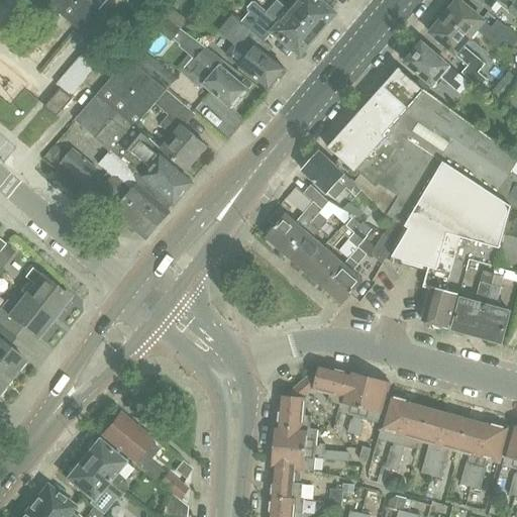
[(34,0),(28,8),(29,9),(30,8),(50,25),(49,26),(52,27),(61,15),(89,39),(108,16),(100,10),(108,0),(34,0)]
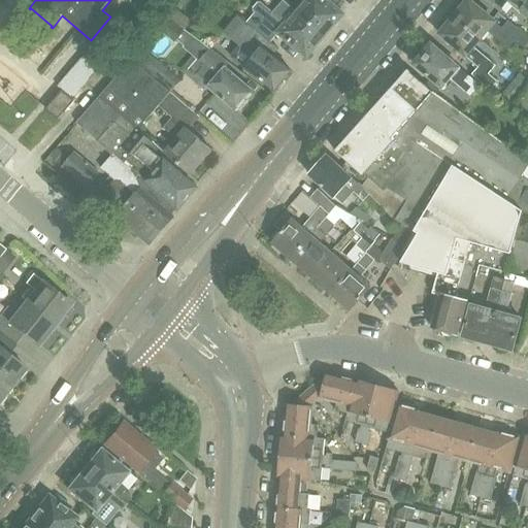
[(328,34),(332,29),(332,26),(340,15),(329,5),(333,0),(305,0),(306,1),(296,13),(323,36),(325,34),(328,34)]
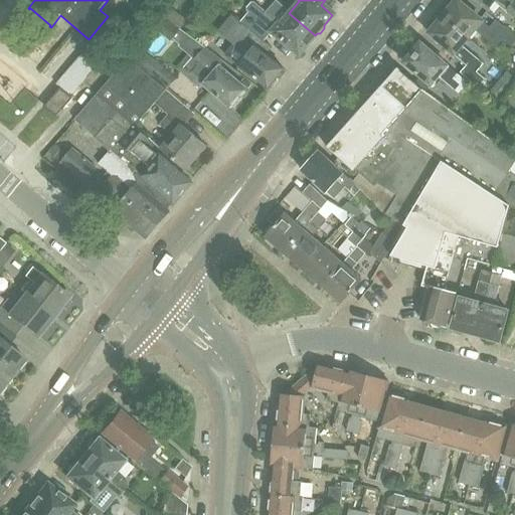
[(443,7),(437,14),(439,15),(465,38),(472,30),(494,48),(501,40),(509,47),(511,45),(514,40),(514,37),(499,25),(493,32),(489,28),(455,0),(451,0),(445,8),(443,7)]
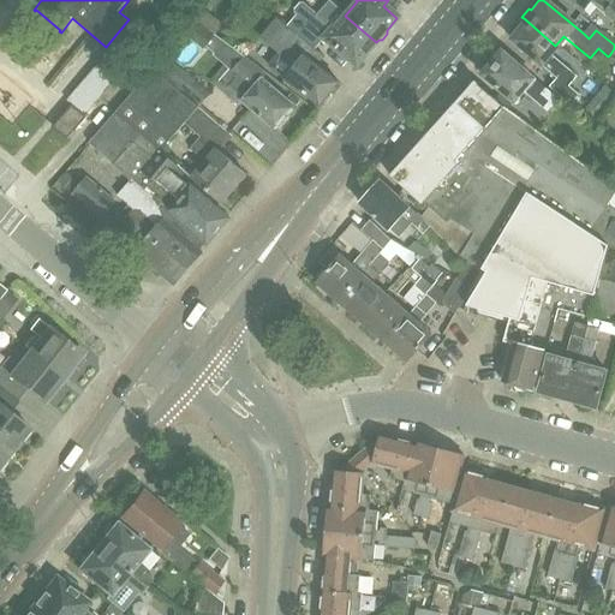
[(567,0),(581,12),(590,3),(611,22),(614,17),(614,5),(609,0),(567,0)]
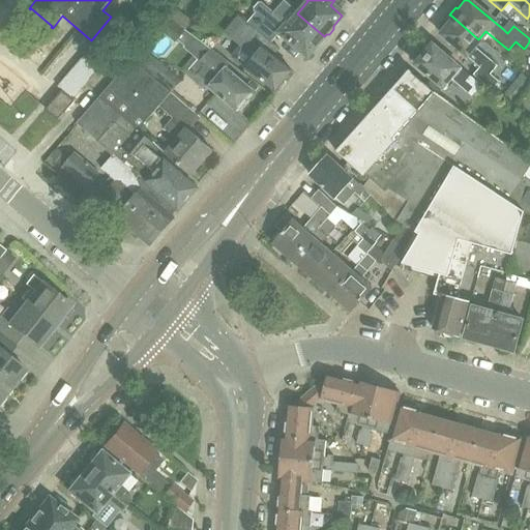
[(284,3),(273,16),(261,4),(258,5),(253,10),(253,13),(255,15),(246,25),(270,43),(278,34),(305,57),(315,47),(318,48),(323,41),(322,38),(324,36),(297,13),(284,3)]
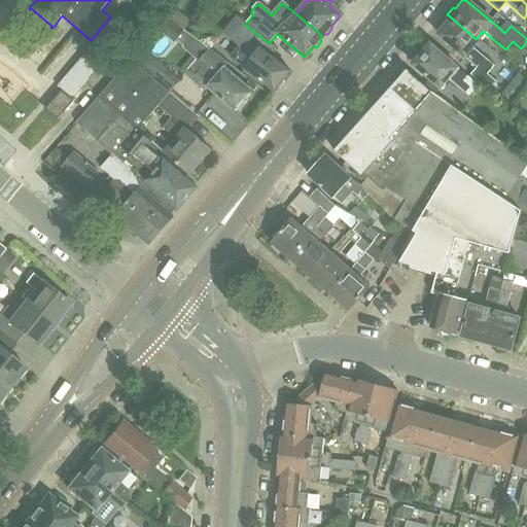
[(443,24),(435,32),(477,67),(469,74),(487,90),(494,81),(484,74),(491,66),(468,47),(476,39),(449,15),(447,14),(441,22),(443,24)]
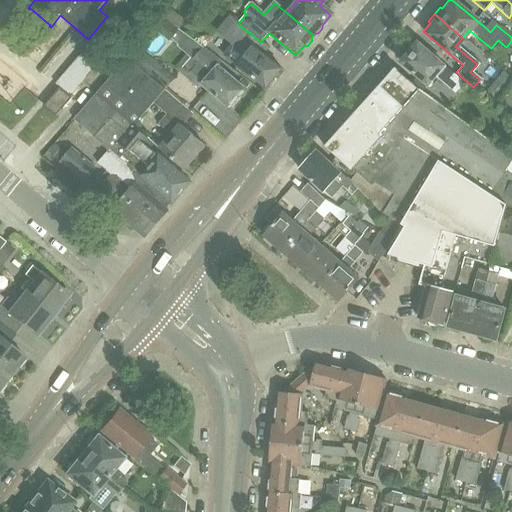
[(162,16),(153,28),(169,42),(172,39),(179,44),(176,47),(185,55),(195,63),(184,76),(198,88),(200,85),(227,108),(229,104),(233,105),(235,102),(235,98),(243,89),(229,77),(218,68),(223,62),(179,28),(162,16)]
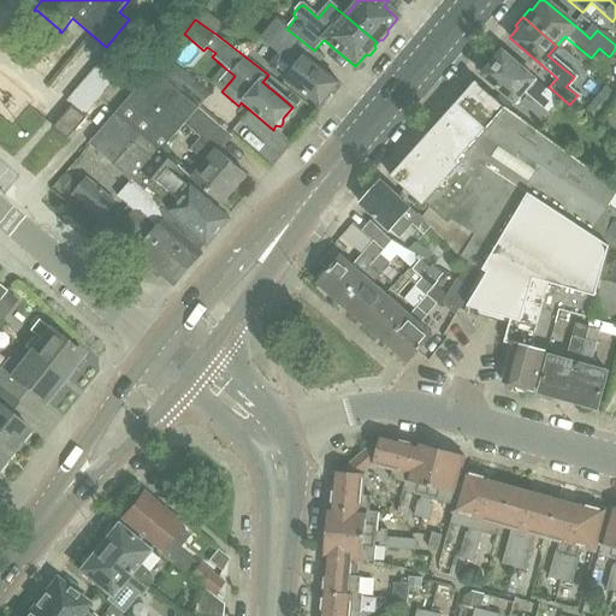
[(324,58),(314,51),(286,29),(278,23),(262,41),(278,53),(267,66),(319,108),(321,105),(326,105),(331,100),(330,95),(338,84),(315,67),(324,58)]
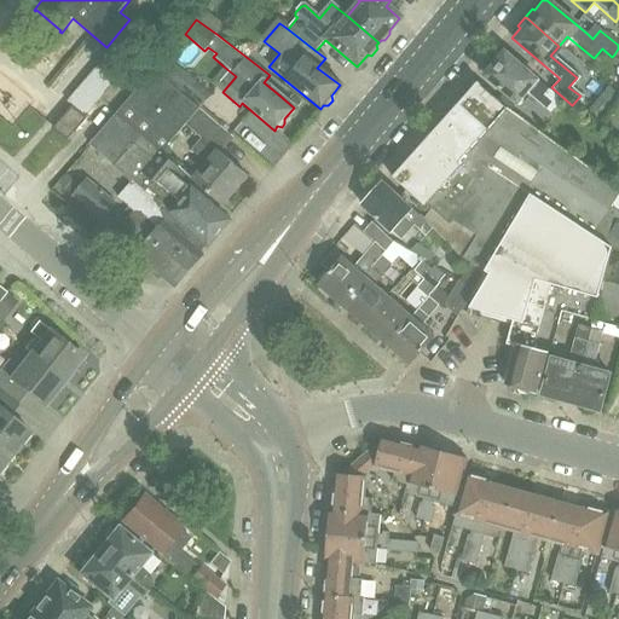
[(109,50),(65,102),(71,106),(85,117),(128,65),(109,50)]
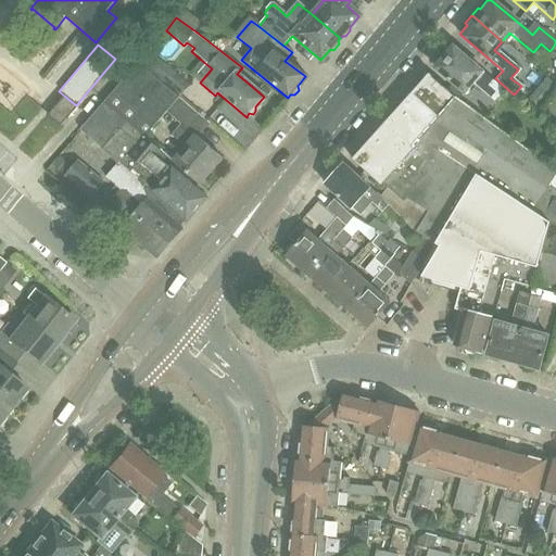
[(442,54),(434,63),(437,65),(434,67),(452,83),(464,92),(471,83),(493,101),(496,97),(502,89),(452,47),(443,57),(442,54)]
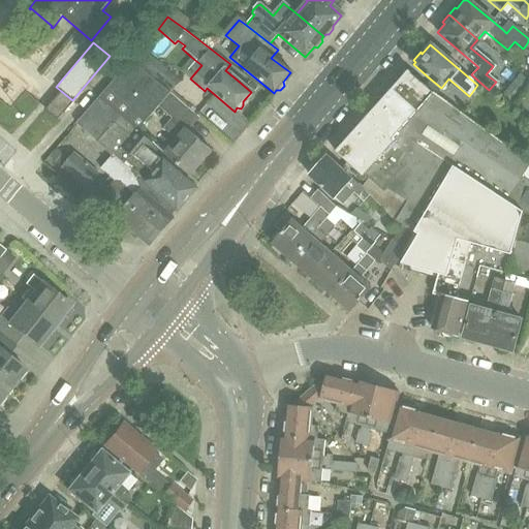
[(143,47),(133,58),(173,92),(182,81),(143,47)]
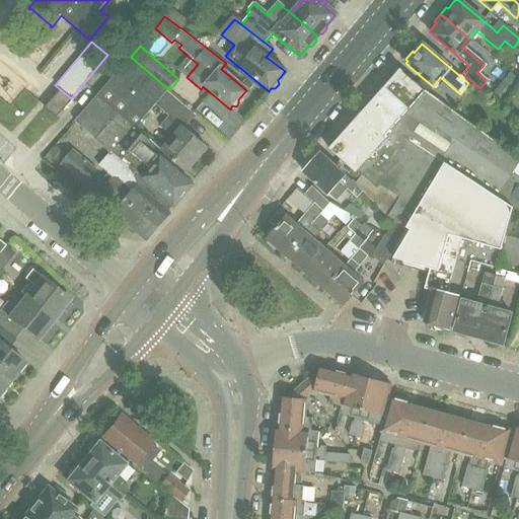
[(134,129),(134,128),(151,108),(154,105),(166,91),(128,59),(96,95),(134,129)]
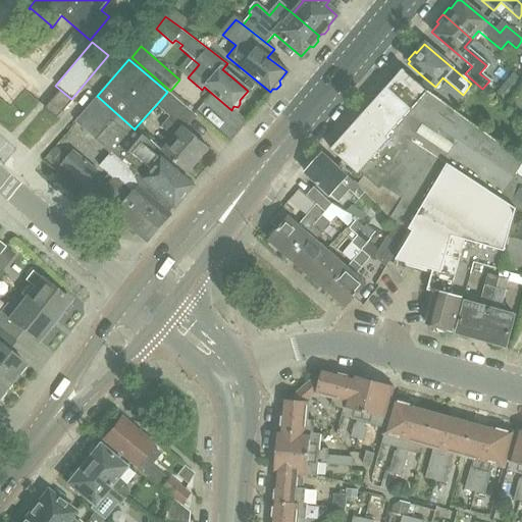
[(385,91),(408,111),(426,91),(405,71),(406,71),(403,68),(385,88),(386,90),(385,91)]
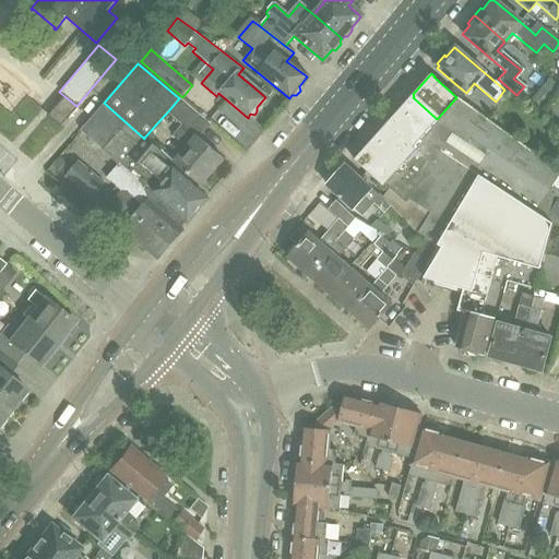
[(473,293),(473,290),(484,252),(497,256),(542,269),(554,225),(558,228),(558,190),(551,186),(558,174),(558,170),(461,102),(456,97),(437,119),(413,97),(414,96),(413,94),(354,159),(366,170),(383,185),(384,185),(406,203),(408,200),(430,212),(418,233),(425,237),(438,245),(442,247),(424,277),(447,284),(464,289),(463,289),(473,293)]
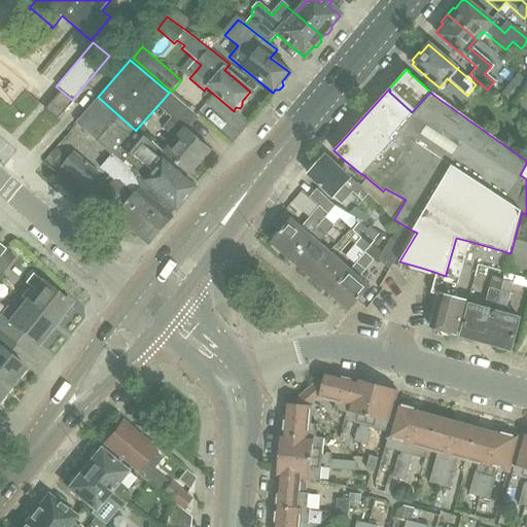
[(61,91),(44,109),(57,120),(73,101),(72,100),(61,91)]
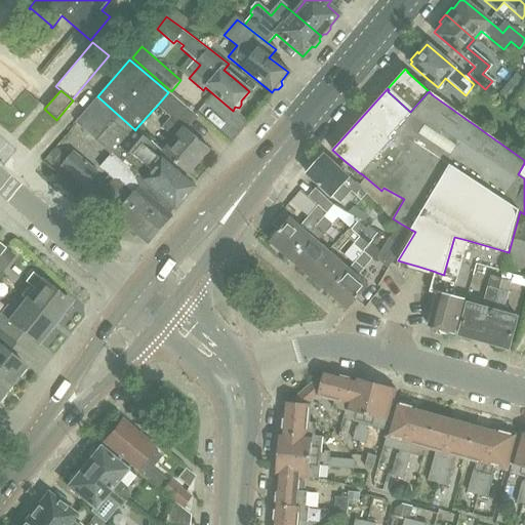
[(195,115),(168,92),(156,107),(169,118),(161,128),(174,139),(163,153),(188,173),(209,150),(184,128),(195,115)]
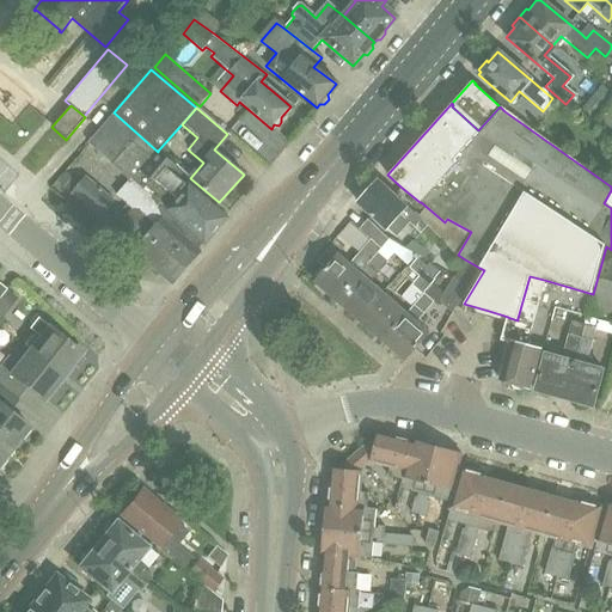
[(190,178),(167,159),(158,151),(158,152),(114,112),(87,142),(115,167),(129,181),(159,206),(167,213),(170,210),(206,242),(225,219),(184,184),(190,178)]
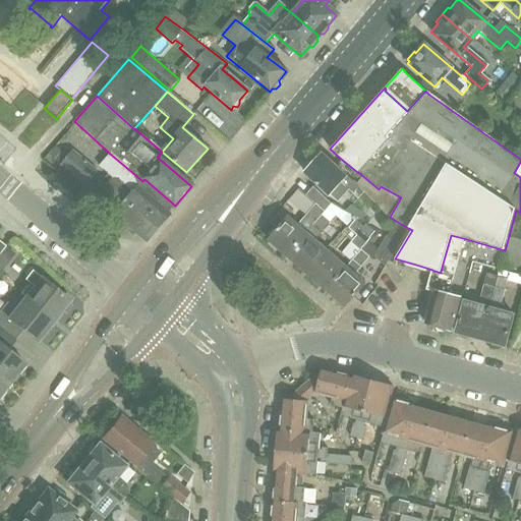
[(51,155),(60,163),(66,155),(57,148),(51,155)]
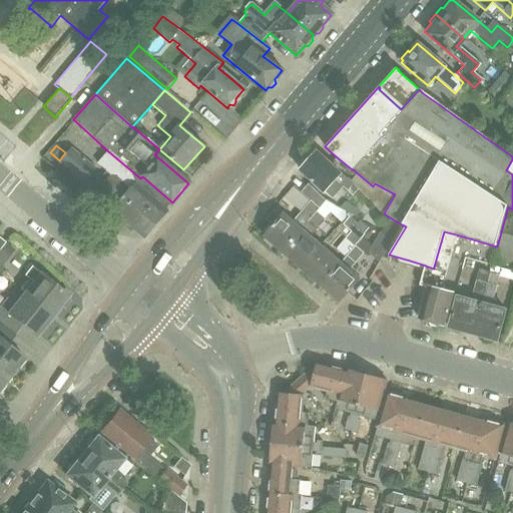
[(84,183),(96,169),(71,147),(59,161),(84,183)]
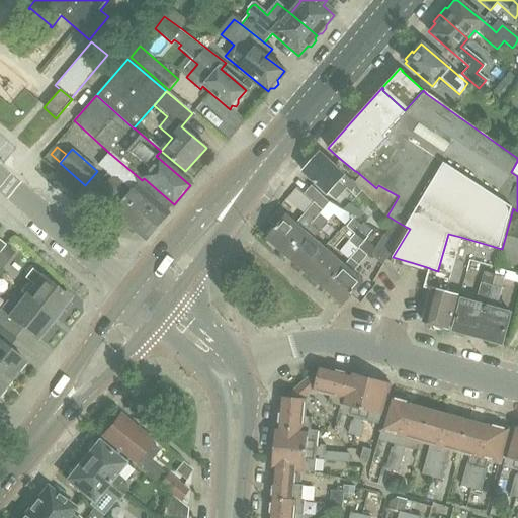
[(122,227),(125,223),(147,241),(170,212),(137,184),(133,177),(135,174),(109,153),(98,166),(107,174),(100,183),(103,186),(100,189),(119,205),(113,212),(116,214),(113,219),(122,227)]
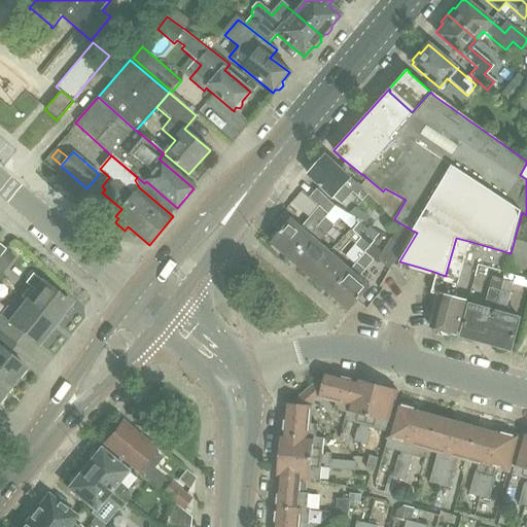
[(364,200),(369,195),(362,188),(326,155),(309,175),(342,204),(354,190),(364,200)]
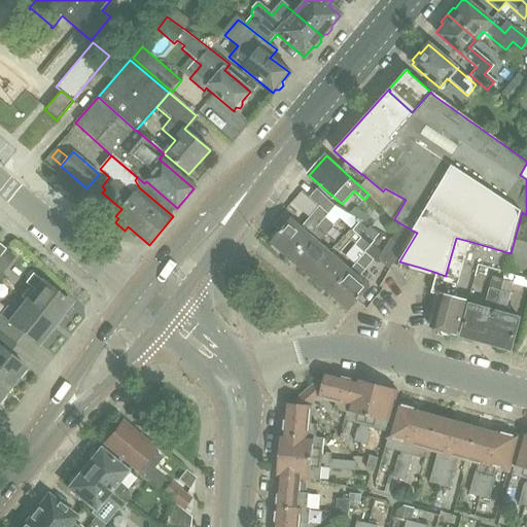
[(291,258),(325,217),(336,206),(316,189),(309,197),(320,207),(301,229),(290,219),(272,242),(291,258)]
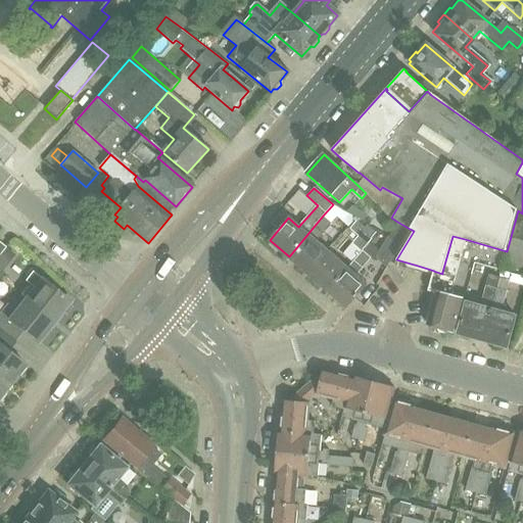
[(507,251),(503,268),(522,274),(522,267),(522,214),(518,210),(507,251)]
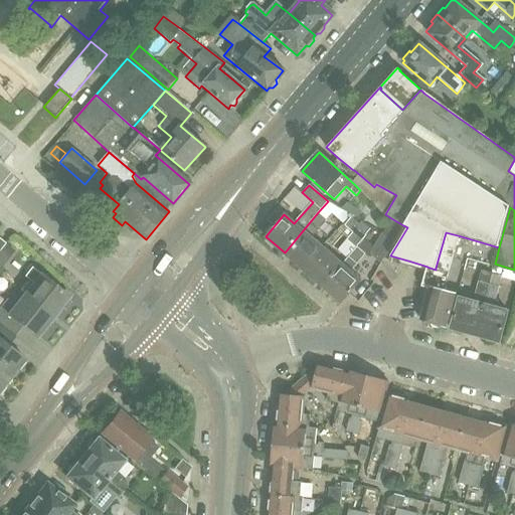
[(311,259),(321,246),(311,237),(326,220),(318,212),(303,230),(285,252),(306,271),(314,261),(311,259)]
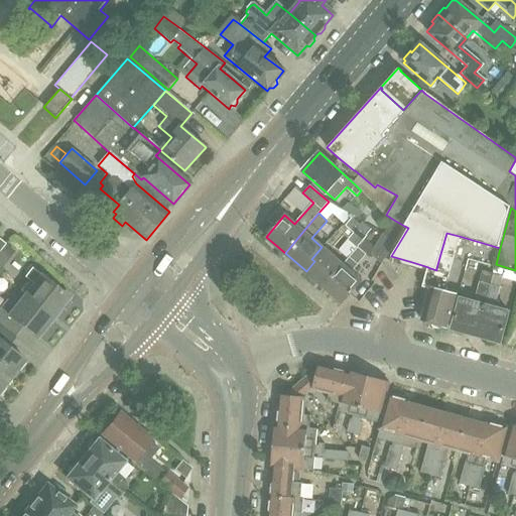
[(355,233),(339,252),(348,260),(358,248),(370,234),(373,230),(364,222),(362,224),(352,216),(344,225),(355,233)]
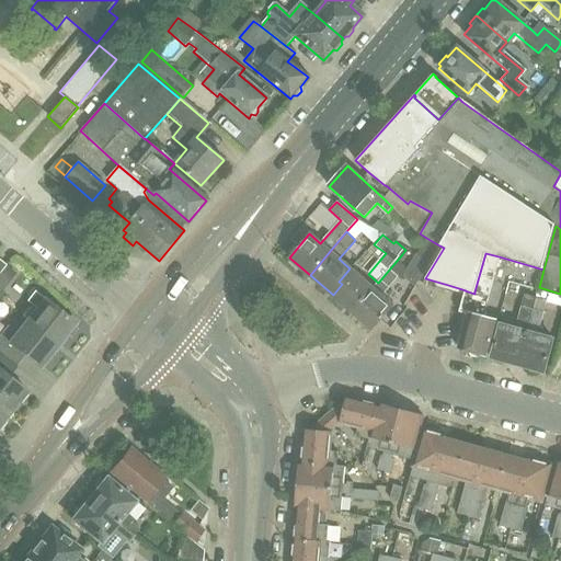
[(416,254),(430,262),(439,245),(426,238),(416,254)]
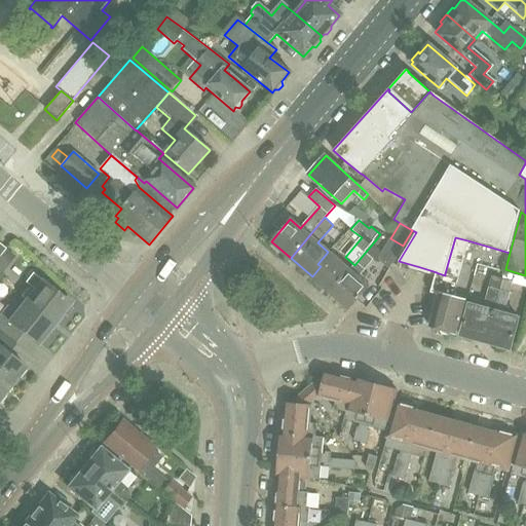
[(455,237),(445,273),(445,275),(436,272),(430,292),(438,294),(429,327),(440,330),(441,334),(450,336),(454,334),(455,335),(464,300),(452,297),(467,240),(455,237)]
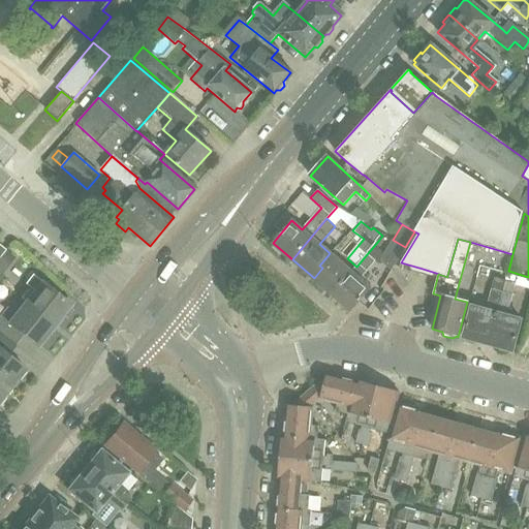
[(398,257),(405,247),(393,240),(380,260),(392,272),(400,259),(398,257)]
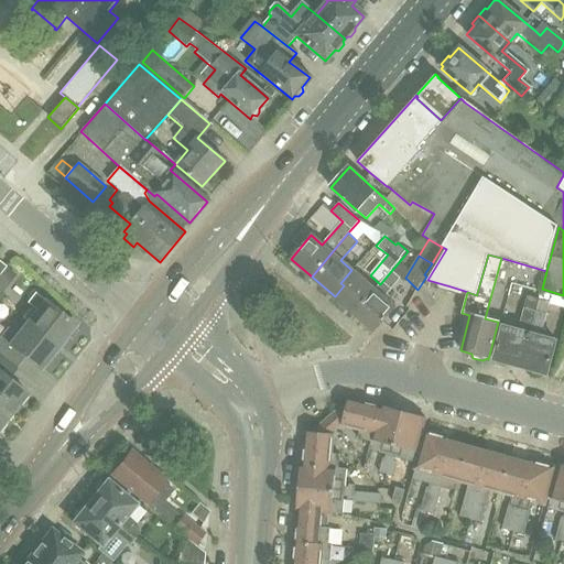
[(335,296),(355,314),(375,290),(351,270),(340,283),(344,285),(335,296)]
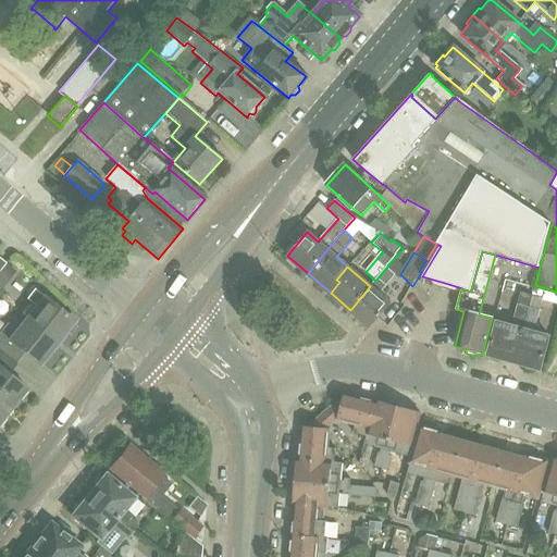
[(386,268),(370,286),(350,310),(370,326),(390,304),(379,294),(395,275),(386,268)]
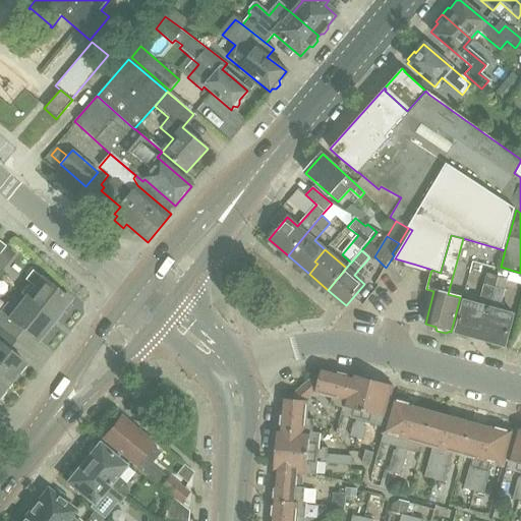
[(34,286),(24,298),(53,321),(68,300),(32,272),(24,280),(34,286)]
